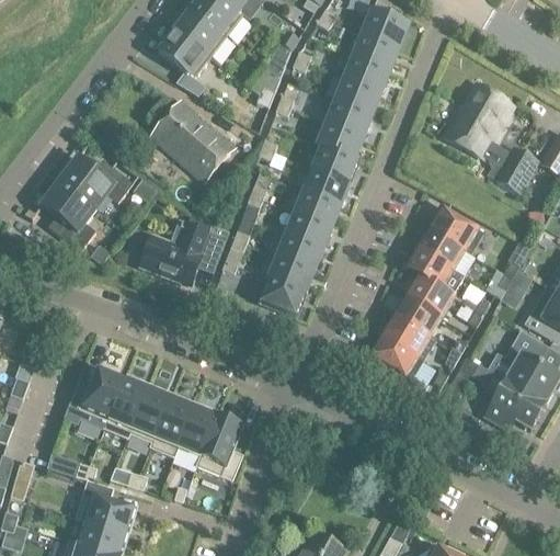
[(197,0),(190,10),(226,37),(242,14),(238,12),(223,0),(197,0)]
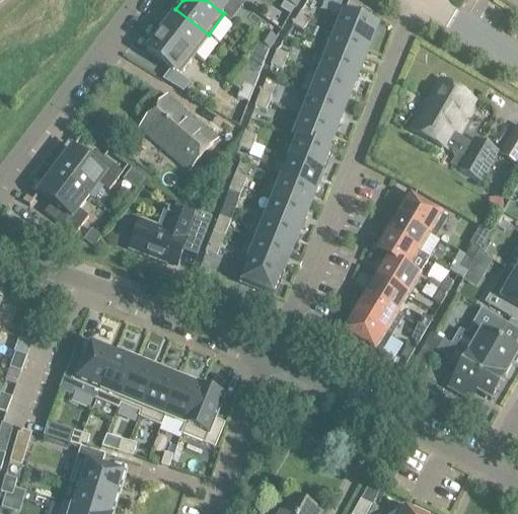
[(206,0),(220,11),(228,0),(206,0)]
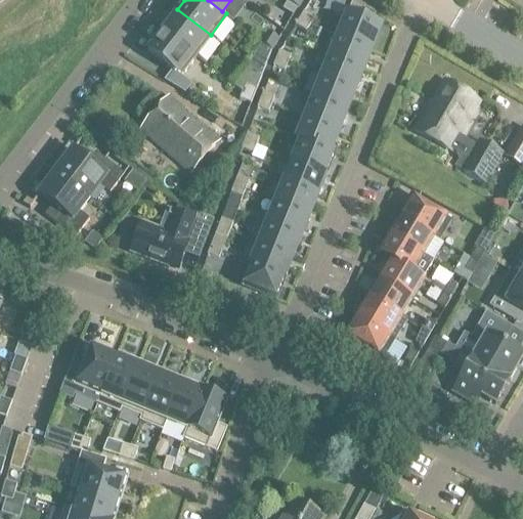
[(285,0),(281,6),(293,12),(297,5),(288,0),(285,0)]
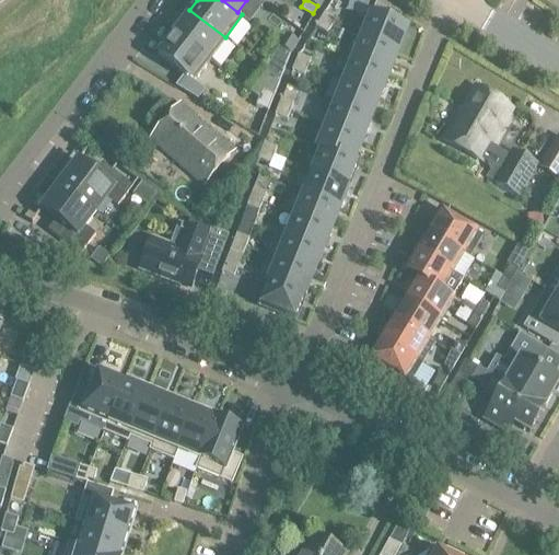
[(374,0),(361,34),(398,48),(407,26),(384,18),(388,4),(389,6),(389,4),(383,0),(374,0)]
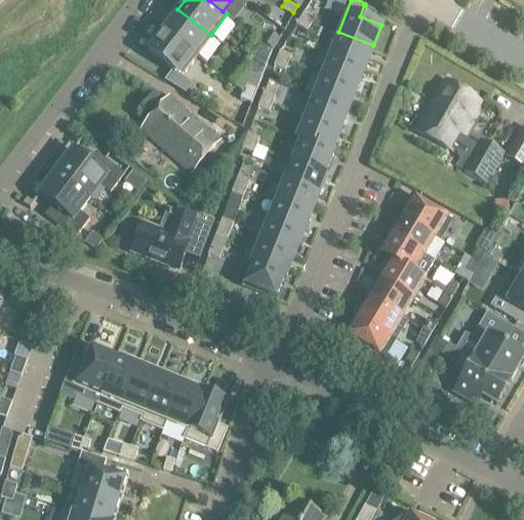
[(315,14),(304,8),(299,15),(311,22),(315,14)]
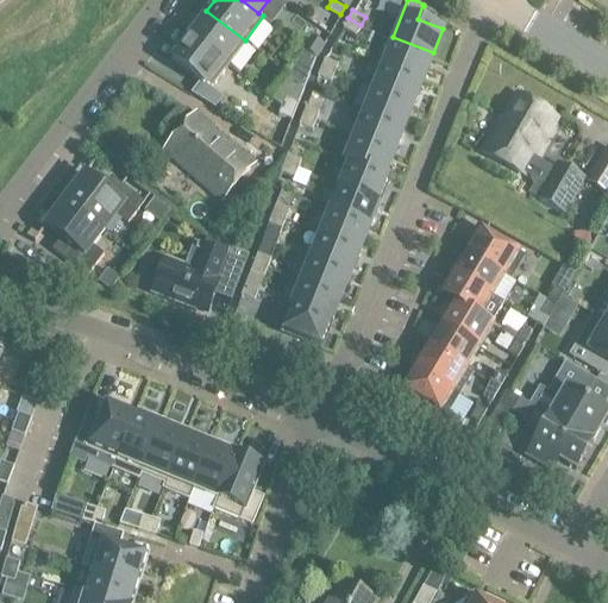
[(200,19),(195,16),(185,30),(227,63),(245,41),(206,11),(200,19)]
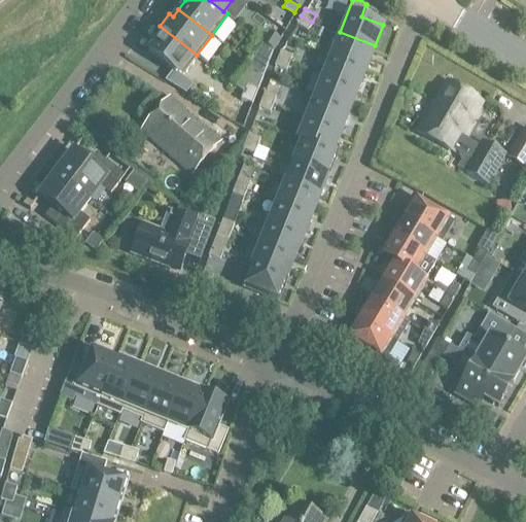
[(301,15),(296,23),(307,29),(312,22),(301,15)]
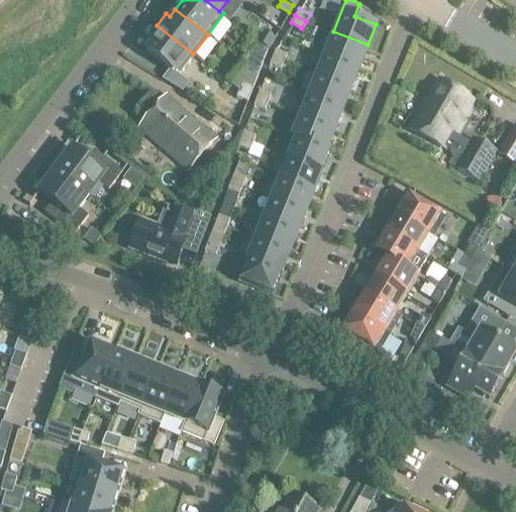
[(151,39),(145,47),(178,73),(193,54),(157,25),(148,36),(151,39)]
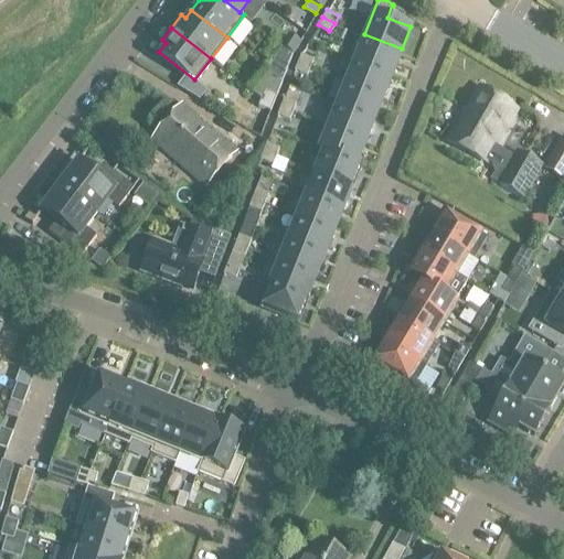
[(364,34),(355,56),(392,71),(402,49),(364,34)]
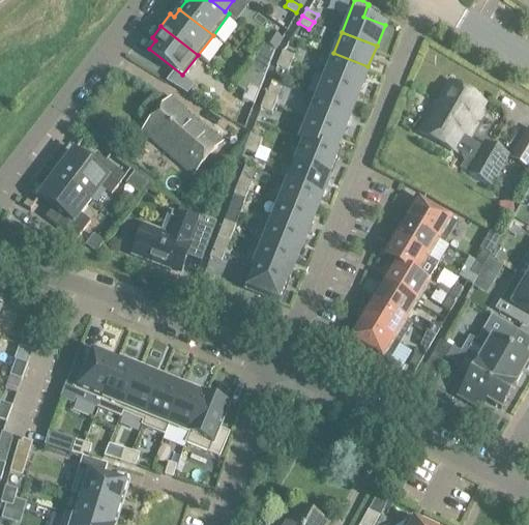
[(267,34),(263,41),(273,48),(278,41),(267,34)]
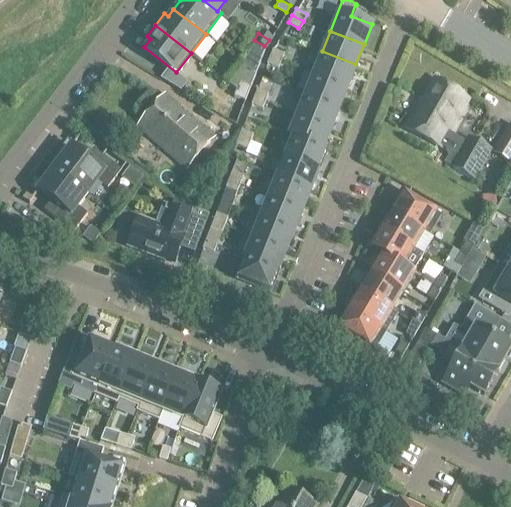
[(264,46),(254,40),(250,47),(260,53),(264,46)]
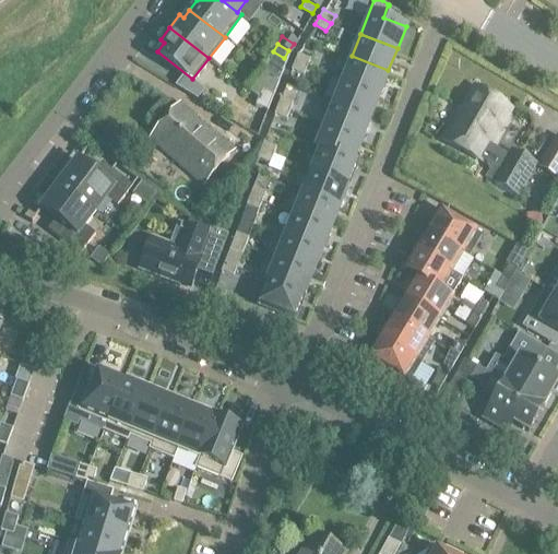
[(297,51),(294,59),(307,65),(309,56),(297,51)]
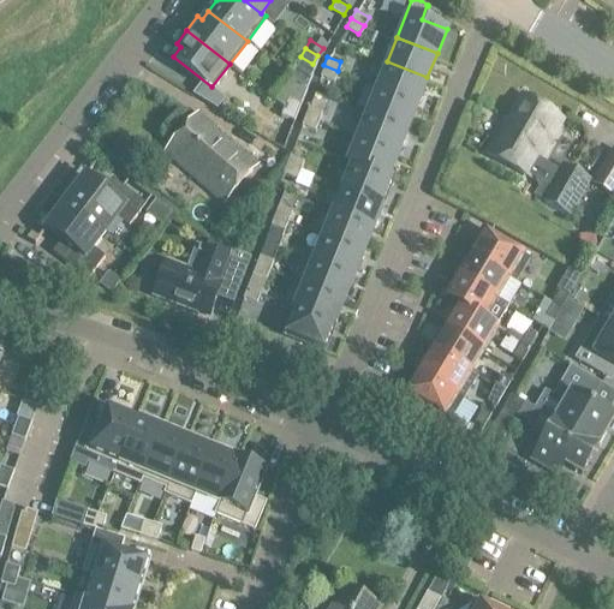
[(387,61),(377,85),(417,102),(427,77),(387,61)]
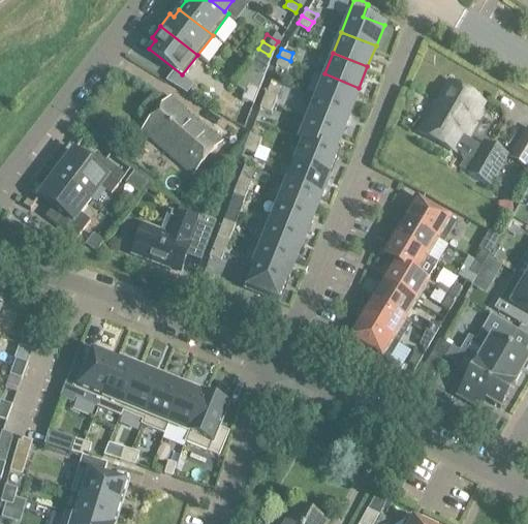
[(278,56),(275,64),(286,68),(290,61),(278,56)]
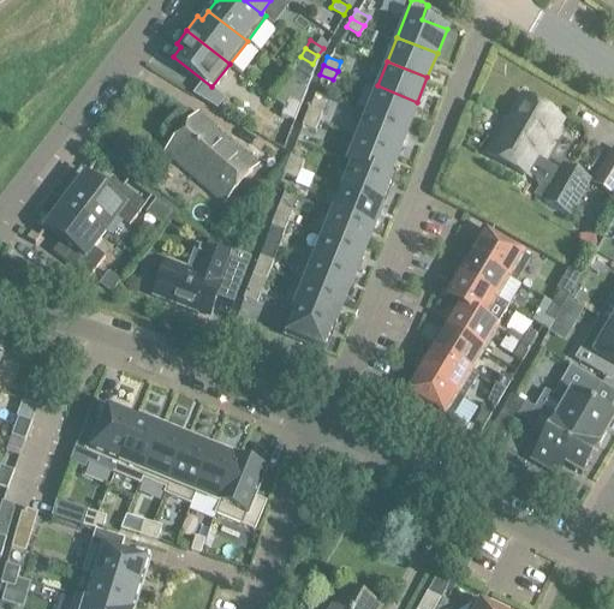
[(377,85),(368,109),(407,126),(417,102),(377,85)]
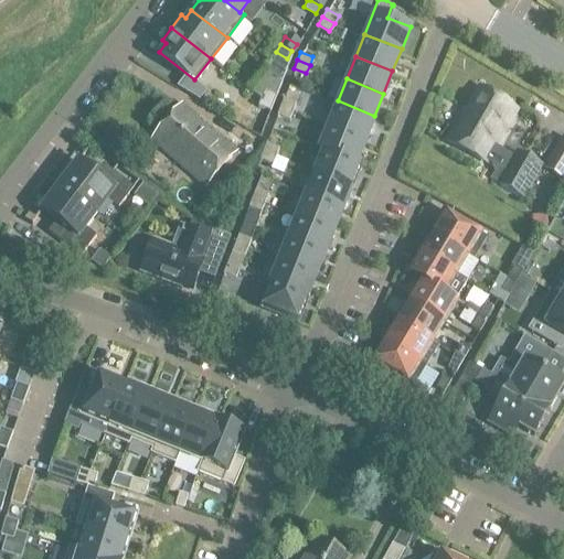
[(514,108),(477,85),(447,136),(507,169),(512,158),(492,147),(514,108)]
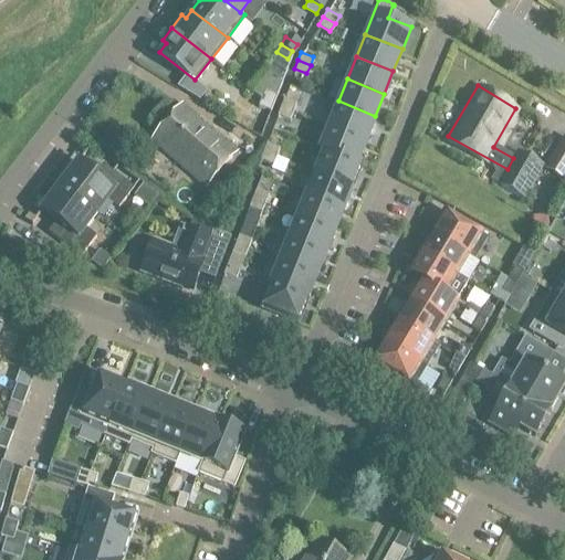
[(264,87),(261,96),(273,101),(276,92),(264,87)]
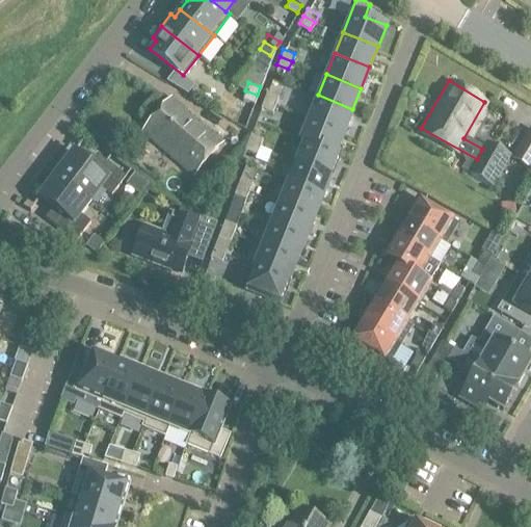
[(257,95),(245,90),(242,98),(254,102),(257,95)]
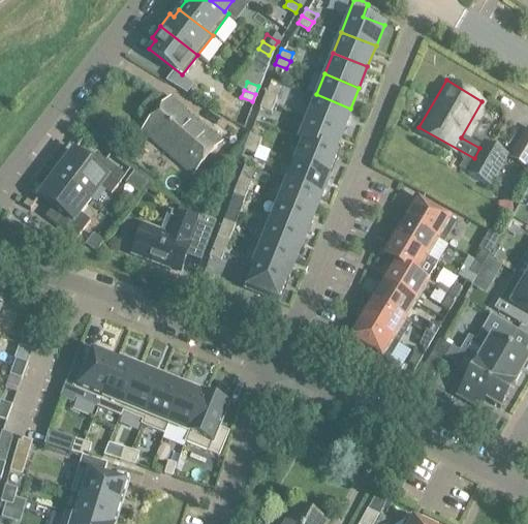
[(277,95),(265,90),(261,98),(274,102),(277,95)]
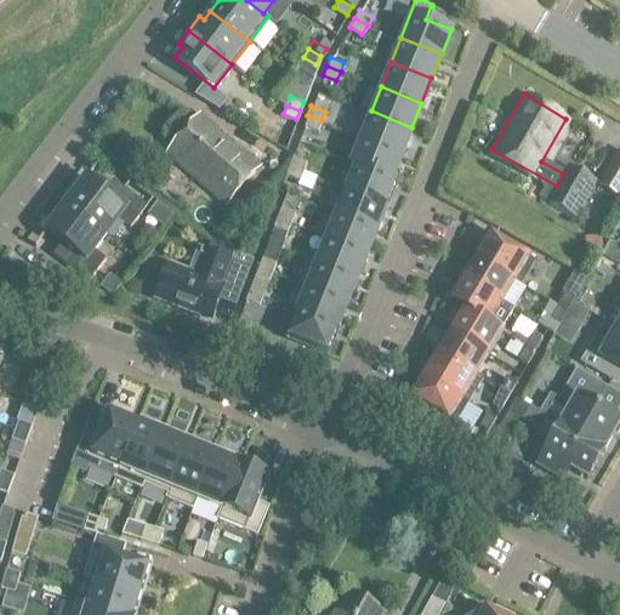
[(165,151),(226,201),(260,163),(199,110),(165,151)]
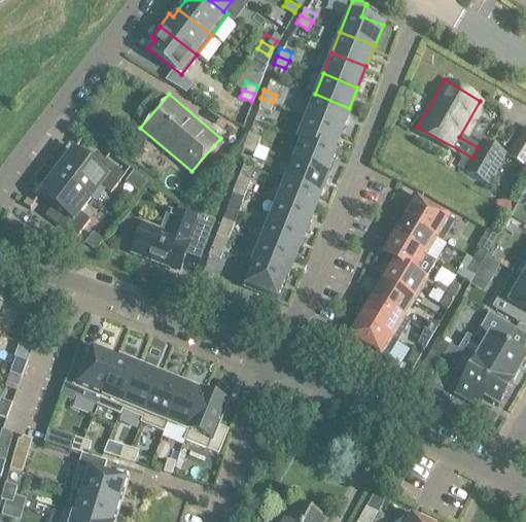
[(315,94),(307,114),(341,129),(349,108),(315,94)]
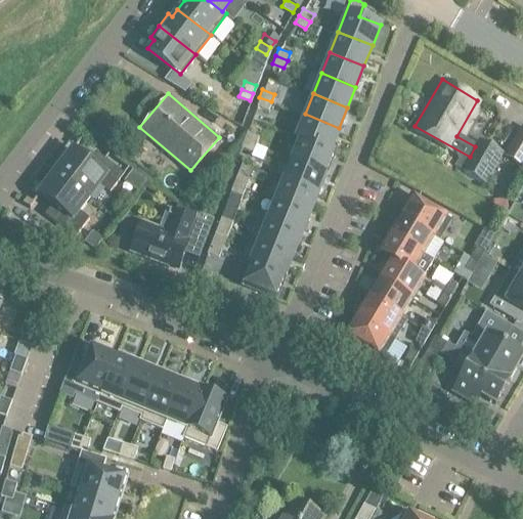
[(259,97),(257,104),(268,109),(271,101),(259,97)]
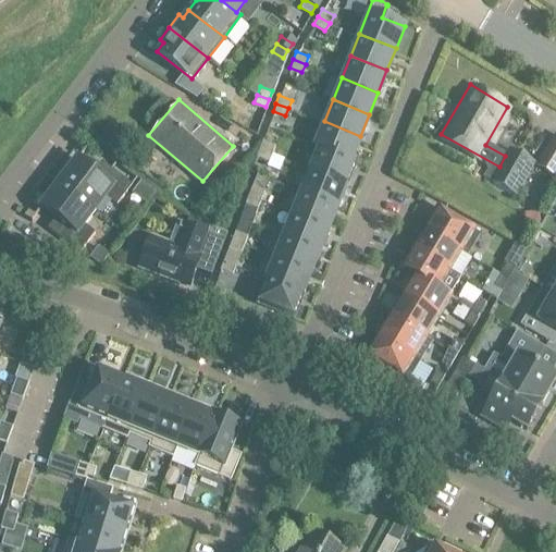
[(360,136),(324,121),(314,145),(319,146),(351,158),(360,136)]
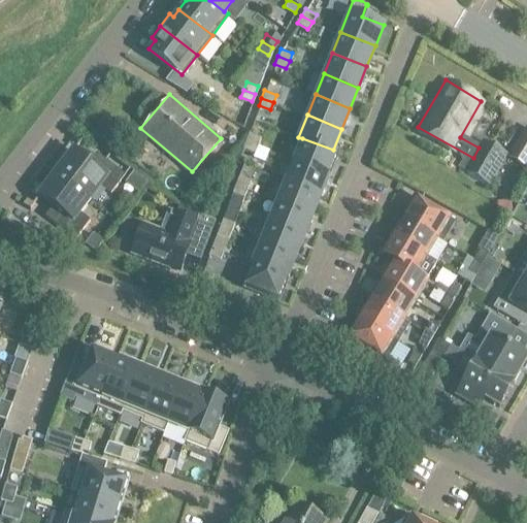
[(526,125),(506,155),(526,167),(526,125)]
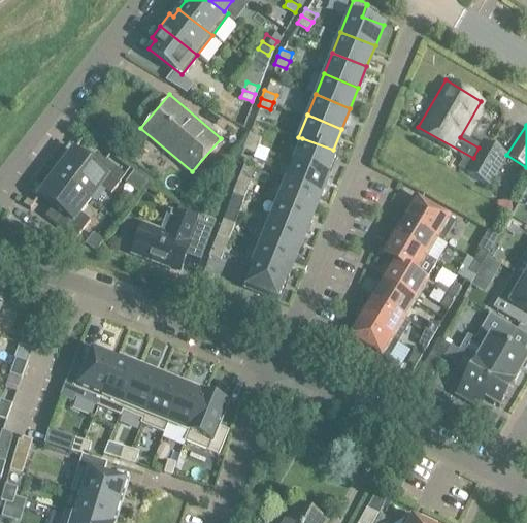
[(244,139),(257,143),(260,136),(248,131),(244,139)]
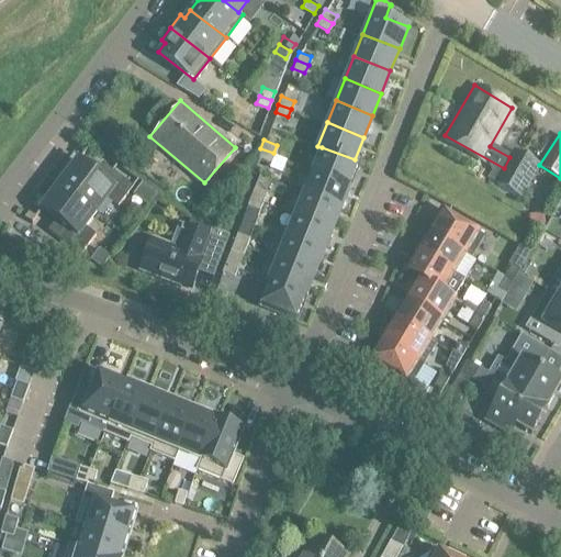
[(355,159),(322,147),(313,170),(349,185),(359,162),(355,159)]
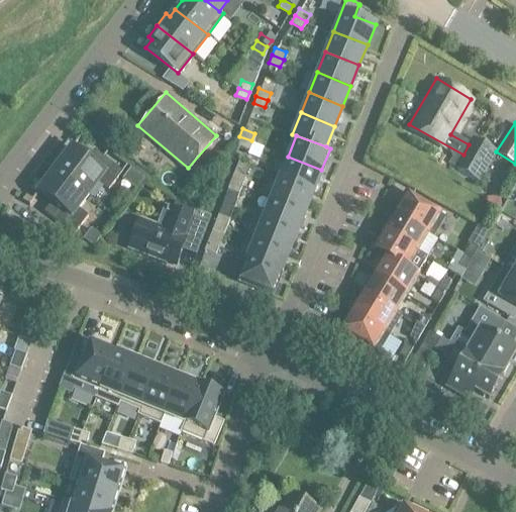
[(251,140),(239,136),(237,144),(248,148),(251,140)]
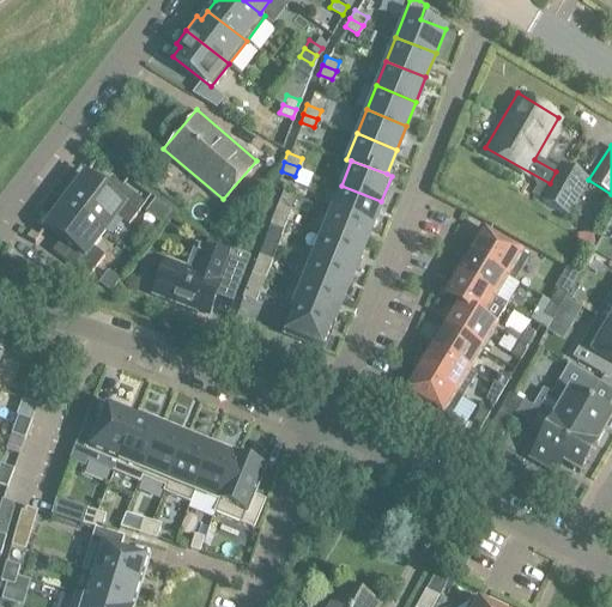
[(556,171),(550,183),(543,196),(567,211),(586,177),(561,163),(556,171)]
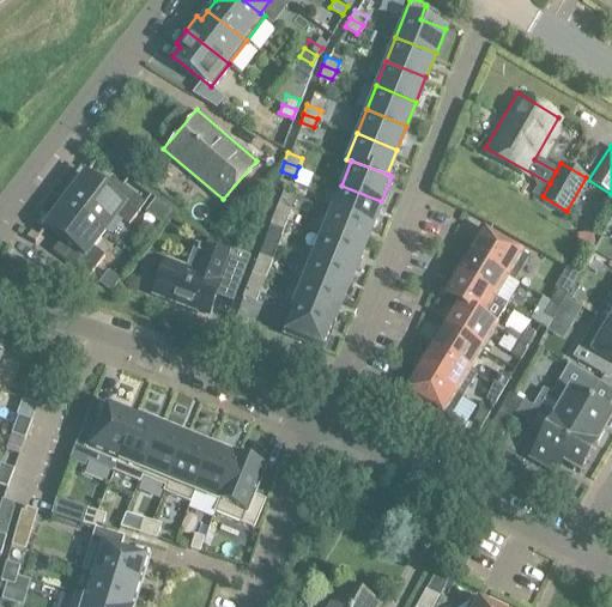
[(77,182),(73,178),(61,195),(104,229),(116,212),(128,222),(144,200),(116,178),(107,189),(85,173),(77,182)]
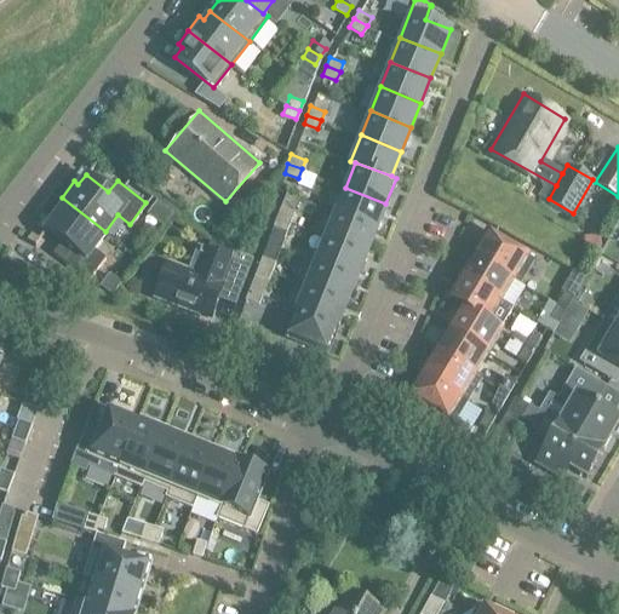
[(345,188),(337,207),(336,212),(376,228),(385,204),(345,188)]
